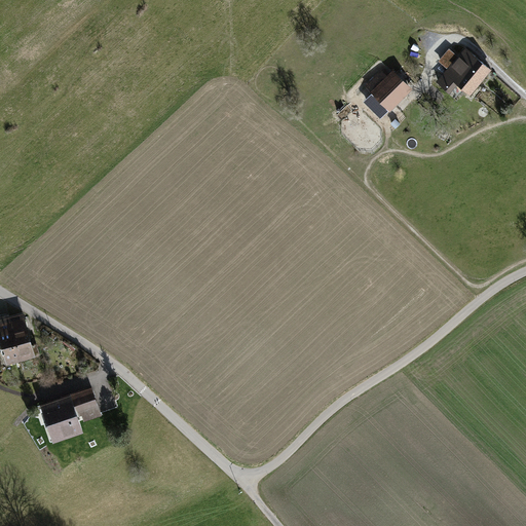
[(465,50),(440,81),(450,89),(456,82),(468,91),(488,69),(465,50)]
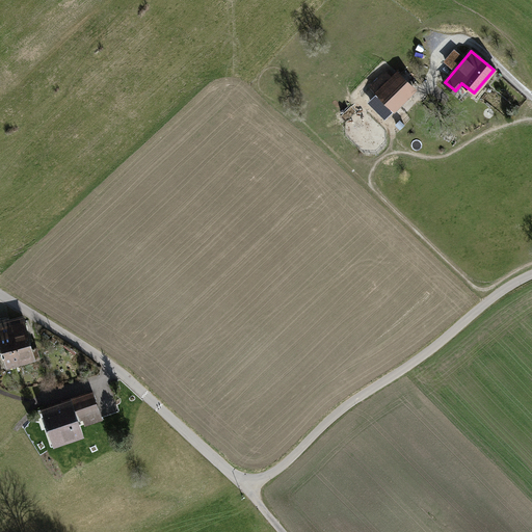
[(386,70),(369,87),(376,95),(368,103),(386,121),(394,112),(395,113),(418,90),(398,71),(392,77),(386,70)]
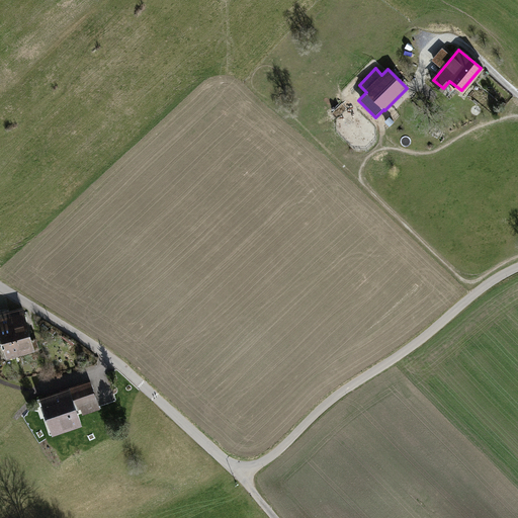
[(9,312),(21,356),(36,352),(35,351),(40,349),(37,338),(32,340),(24,308),(9,312)]
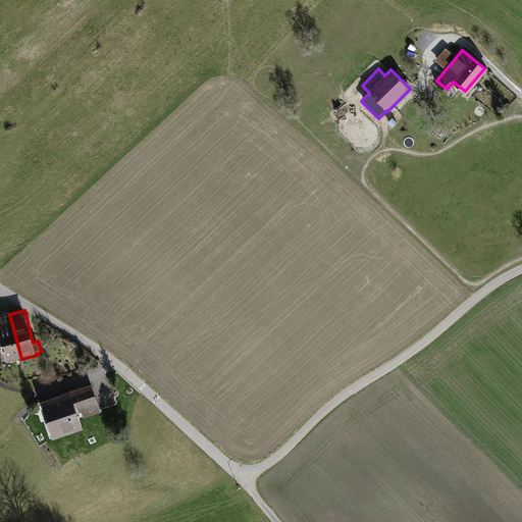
[(21,359),(9,314),(9,312),(0,314),(0,333),(7,362),(21,359)]
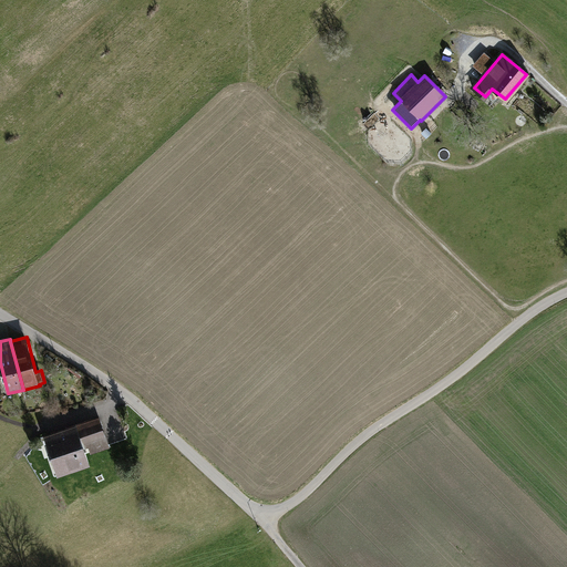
[(100,416),(44,435),(59,477),(92,466),(85,450),(90,447),(92,455),(111,449),(100,416)]
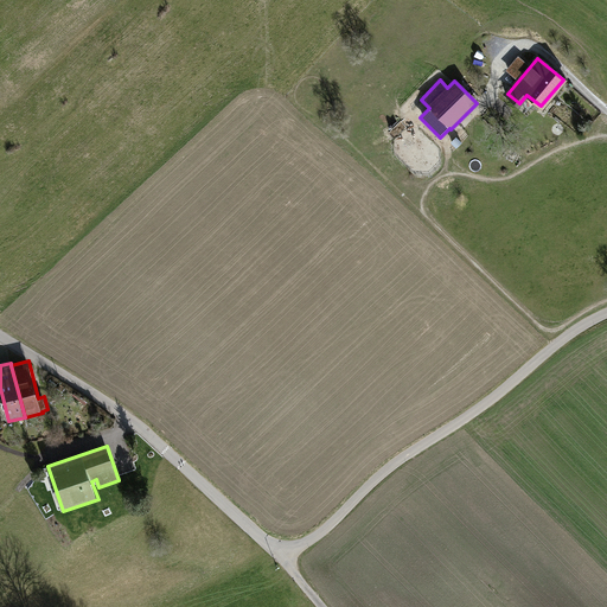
All buildings are outlined.
